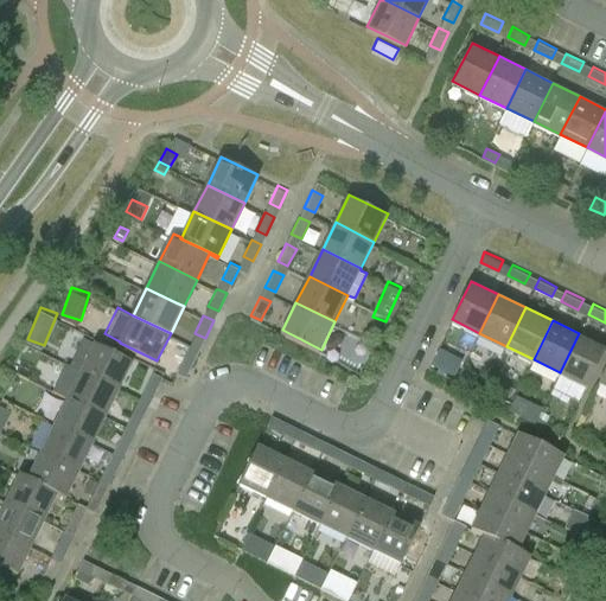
[(579,333),(560,372),(587,385),(605,350),(605,346),(579,333)]
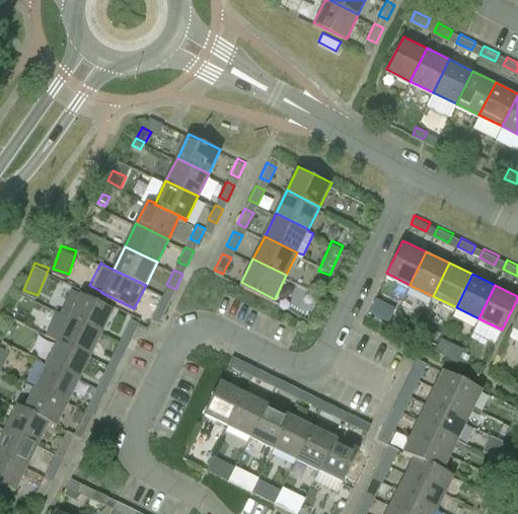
[(115,307),(82,292),(72,287),(60,311),(70,315),(102,331),(115,307)]
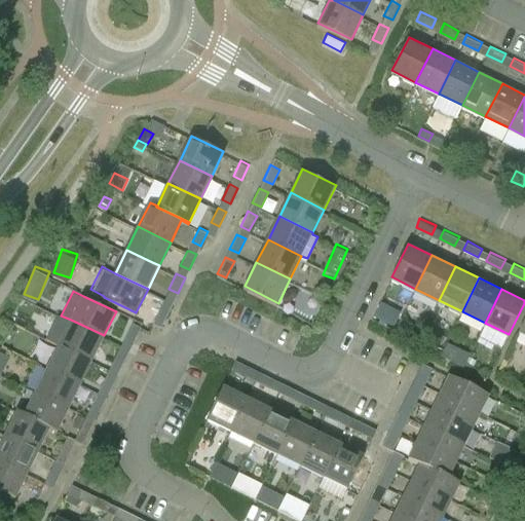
[(166,298),(164,297),(157,311),(166,315),(174,301),(166,297),(166,298)]
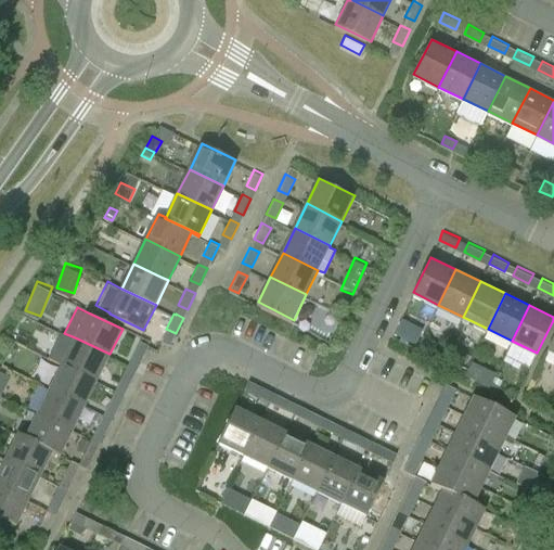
[(423,335),(416,349),(441,361),(442,358),(448,347),(423,335)]
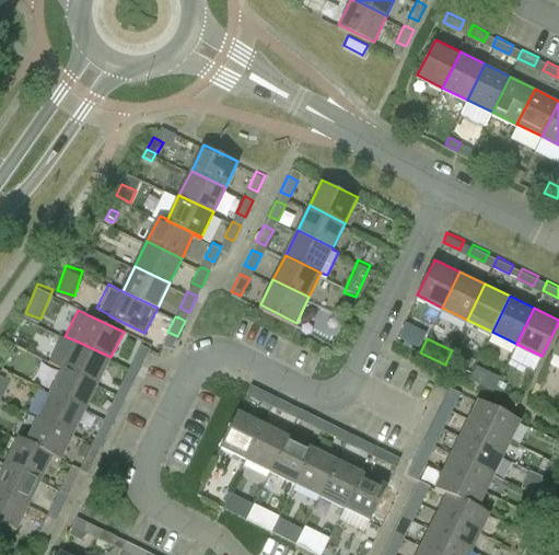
[(63,365),(99,382),(111,357),(76,340),(63,365)]
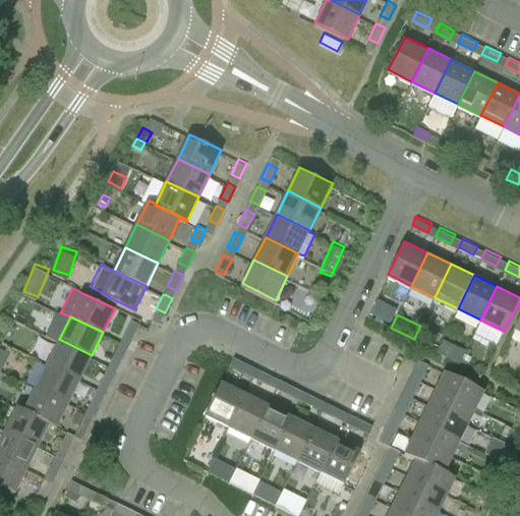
[(131,318),(124,332),(132,336),(139,322),(131,318)]
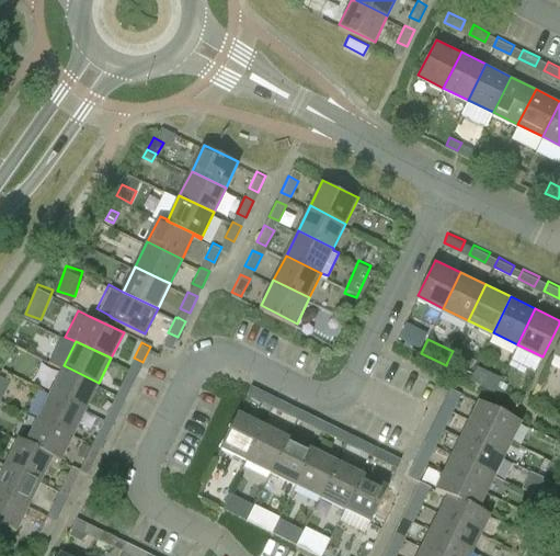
[(447,362),(455,366),(463,352),(460,351),(454,348),(453,351),(447,362)]
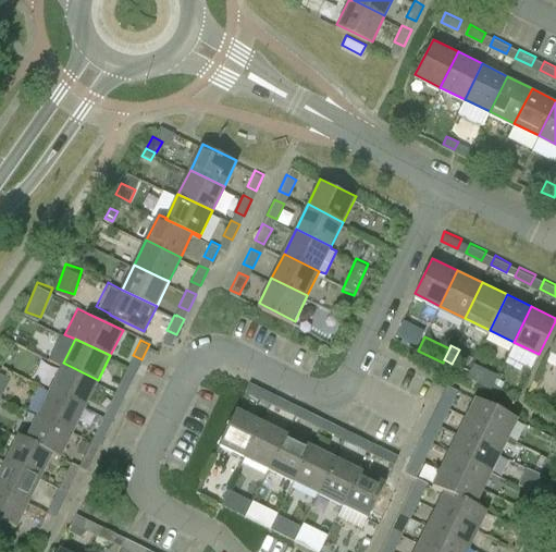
[(474,360),(467,375),(474,379),(482,364),(474,360)]
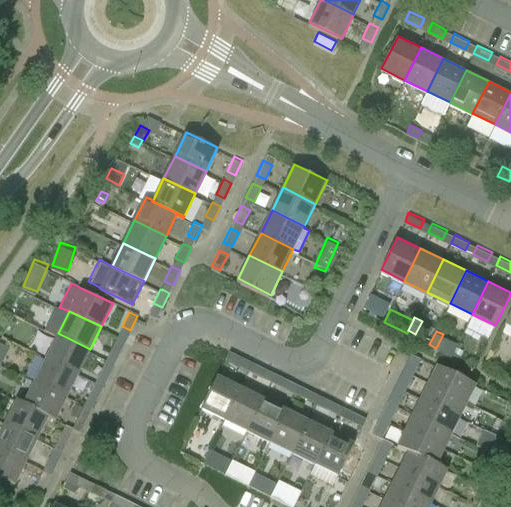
[(47,356),(79,372),(90,349),(58,333),(47,356)]
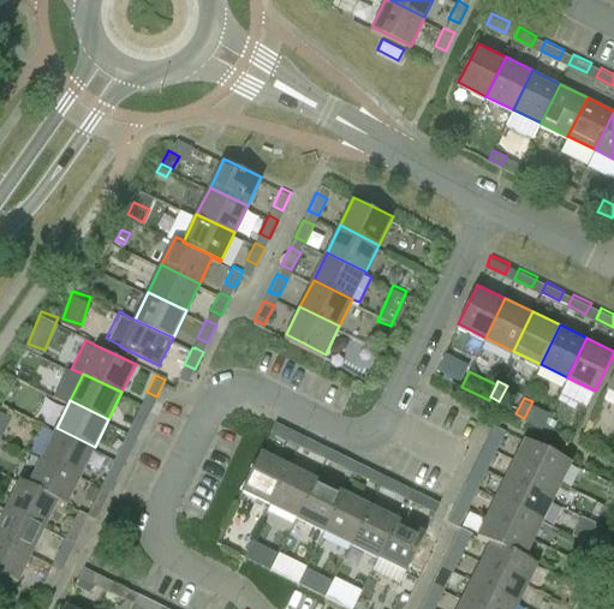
[(143,402),(142,401),(133,418),(143,423),(151,406),(143,401),(143,402)]
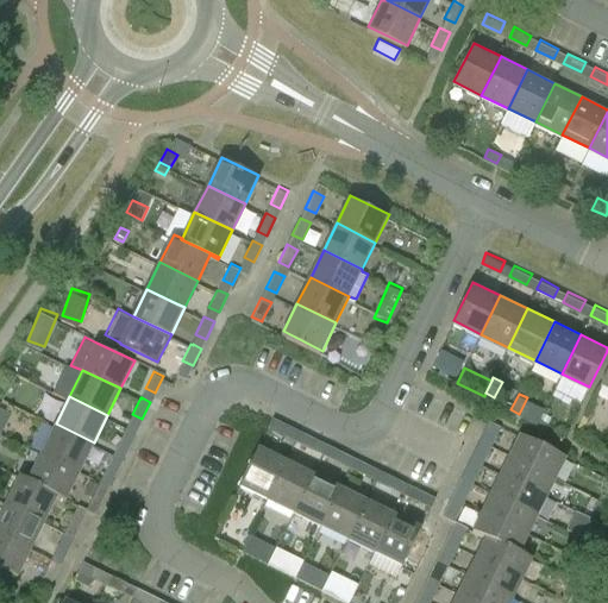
[(268,425),(287,434),(292,424),(274,414),(268,425)]
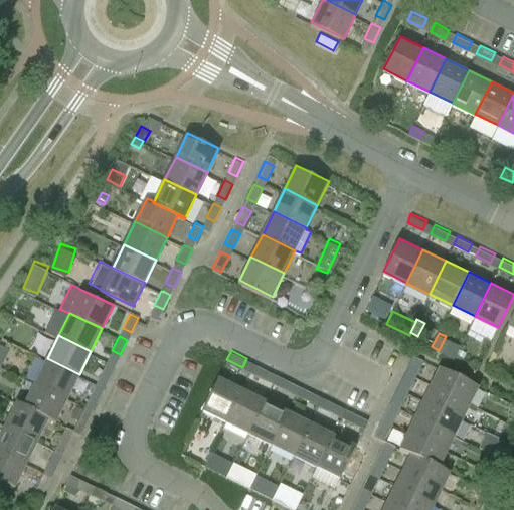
[(413,353),(408,364),(418,369),(423,358),(413,353)]
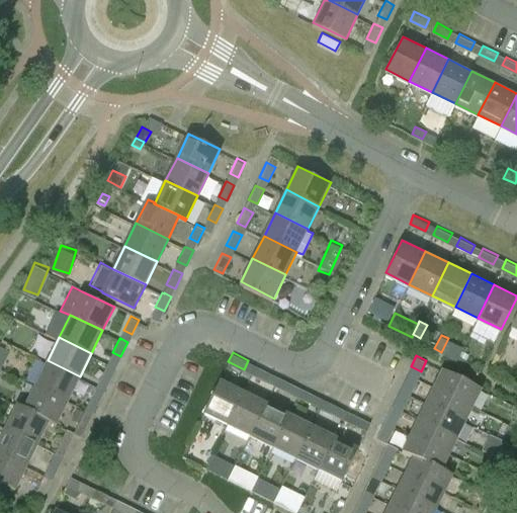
[(36,383),(69,399),(80,376),(48,360),(36,383)]
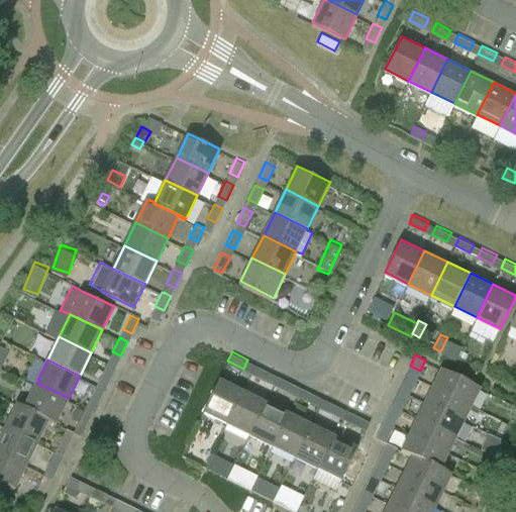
[(109,361),(108,361),(101,375),(109,379),(116,364),(109,361)]
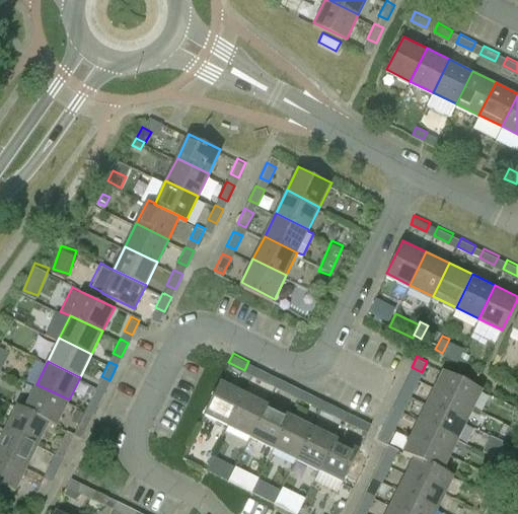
[(252,374),(266,380),(271,372),(256,365),(252,374)]
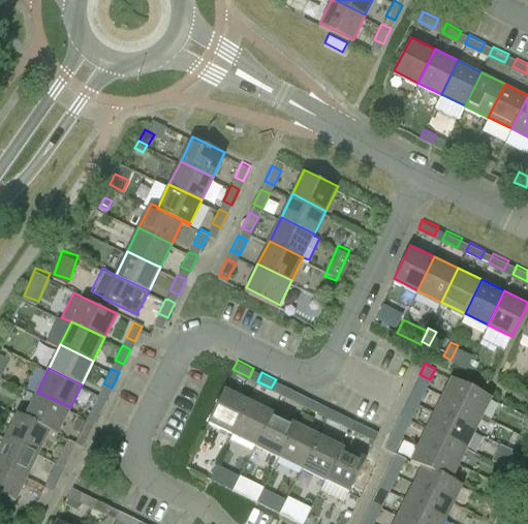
[(493,395),(453,375),(444,393),(485,411),(493,395)]
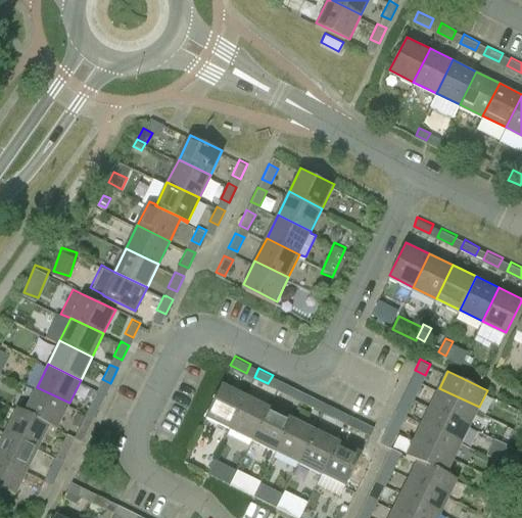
[(412,375),(407,386),(417,391),(423,380),(412,375)]
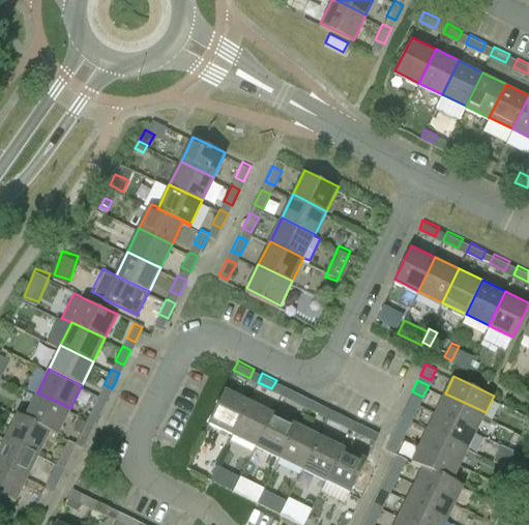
[(281,392),(281,394),(295,400),(299,391),(285,384),(281,392)]
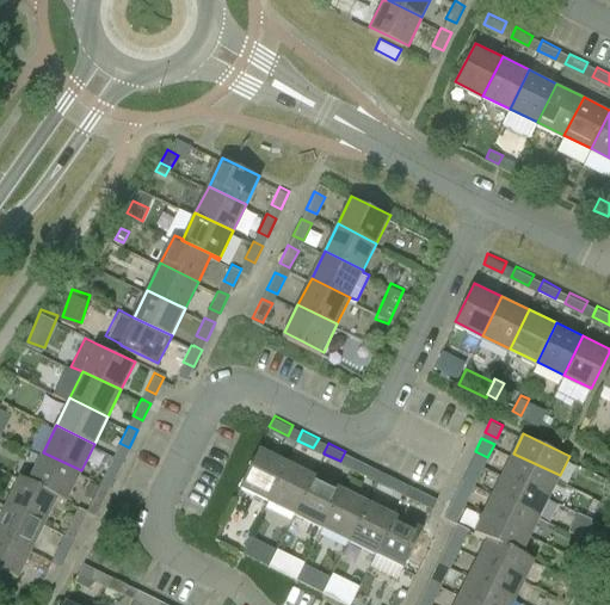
[(269,499),(288,461),(259,448),(241,486),(269,499)]
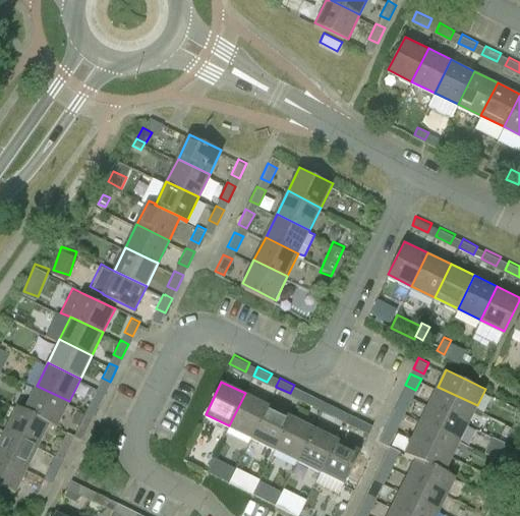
[(50,422),(57,425),(69,401),(37,386),(25,408),(18,404),(17,405),(50,421),(50,422)]
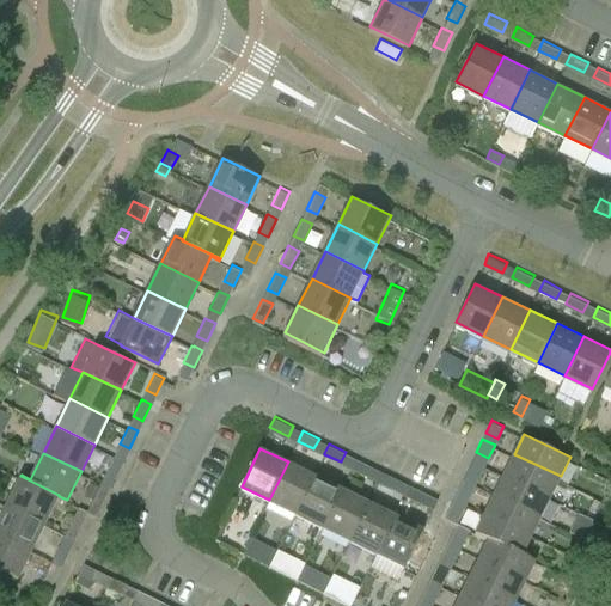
[(116,454),(115,453),(107,471),(116,476),(124,458),(116,453),(116,454)]
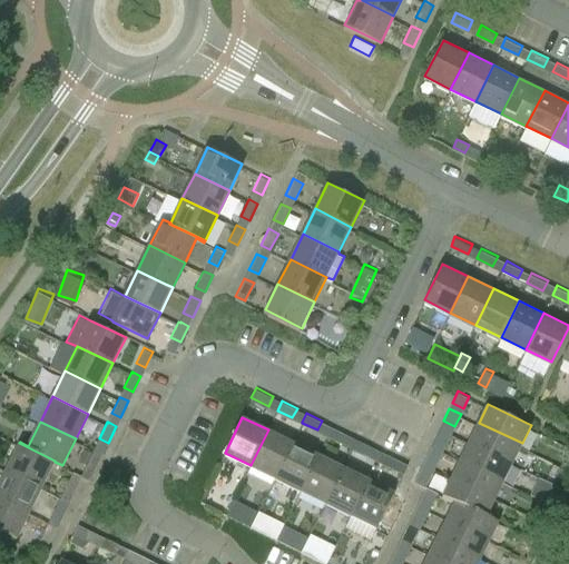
[(470,441),(513,461),(522,443),(479,423),(470,441)]
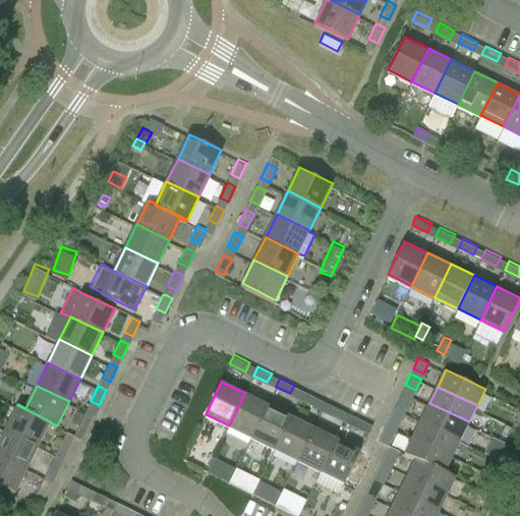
[(299,397),(298,398),(312,405),(318,396),(302,389),(298,397),(299,397)]
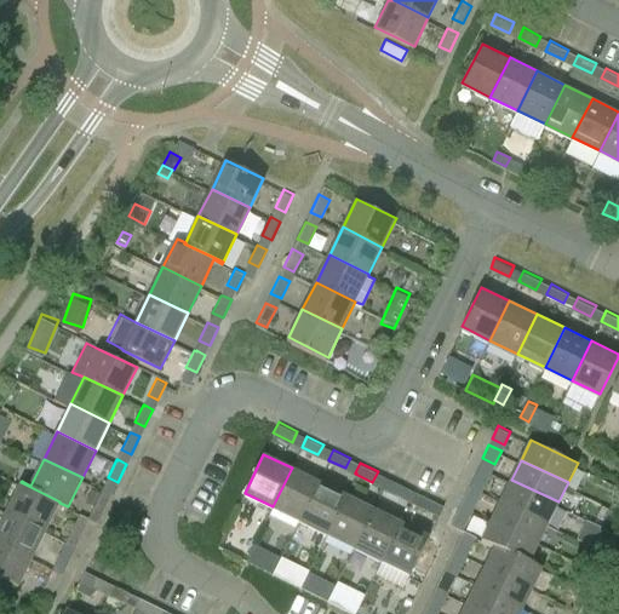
[(492,469),(480,463),(473,477),(486,483),(492,469)]
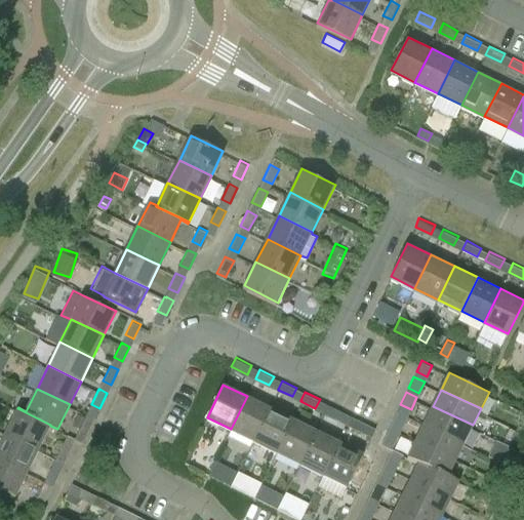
[(252,440),(269,407),(247,396),(231,429),(252,440)]
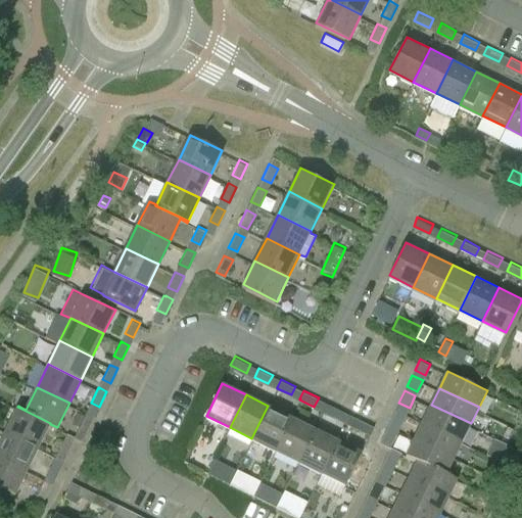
[(322,416),(331,421),(333,416),(337,418),(341,409),(327,402),(323,410),(323,411),(325,412),(322,416)]
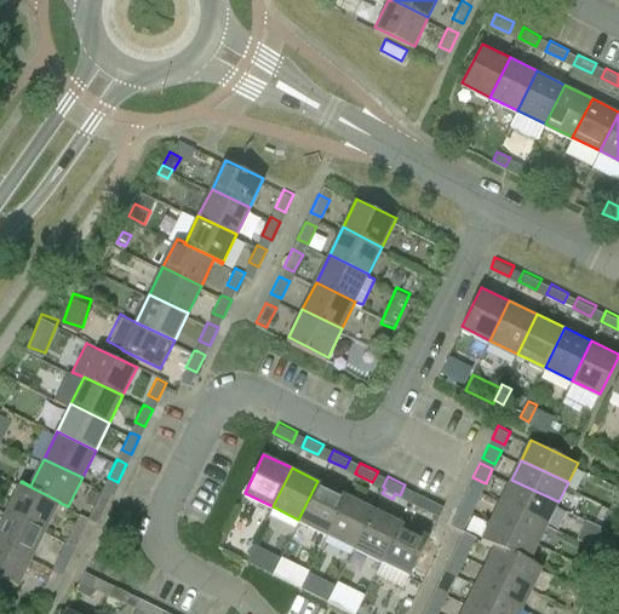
[(502,498),(549,521),(559,501),(511,480),(502,498)]
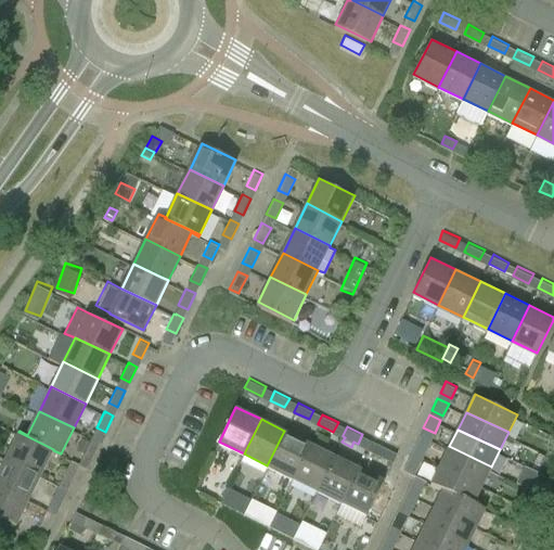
[(292,477),(309,443),(284,431),(267,465),(292,477)]
